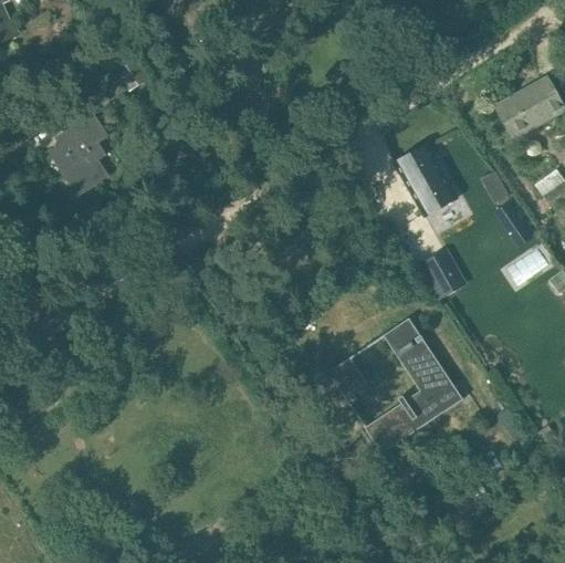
[(0,39),(19,31),(12,18),(9,20),(0,1),(2,0),(0,0),(0,39)]
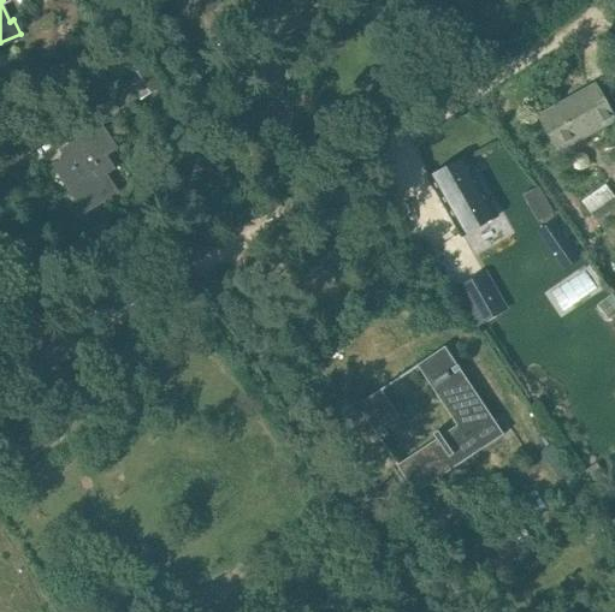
[(559,147),(613,117),(593,83),(592,84),(595,88),(591,89),(573,100),(572,96),(539,113),(559,147)]
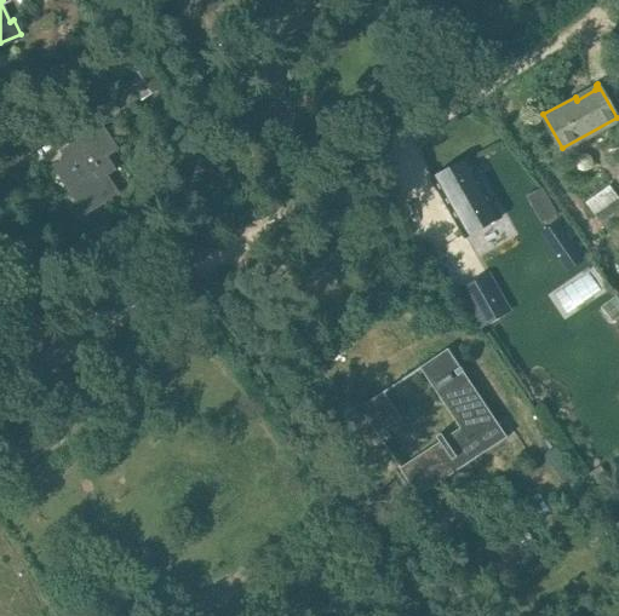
[(114,144),(114,143),(101,124),(72,142),(76,149),(53,163),(84,209),(116,189),(104,172),(114,166),(104,151),(114,144)]
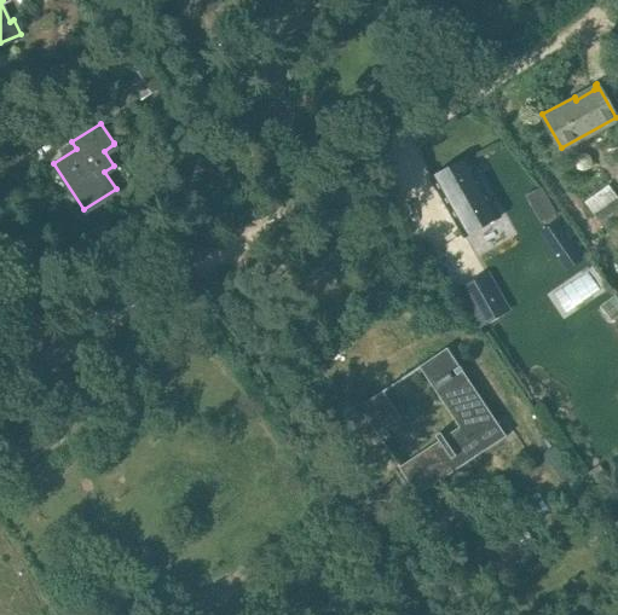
[(173,156),(186,162),(194,150),(180,143),(173,156)]
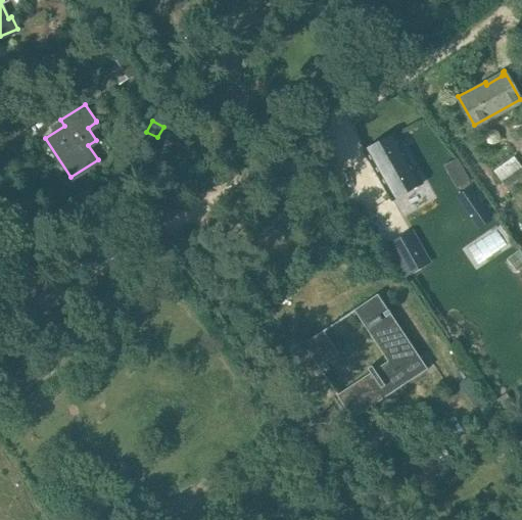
[(393,132),(363,149),(391,198),(422,181),(393,132)]
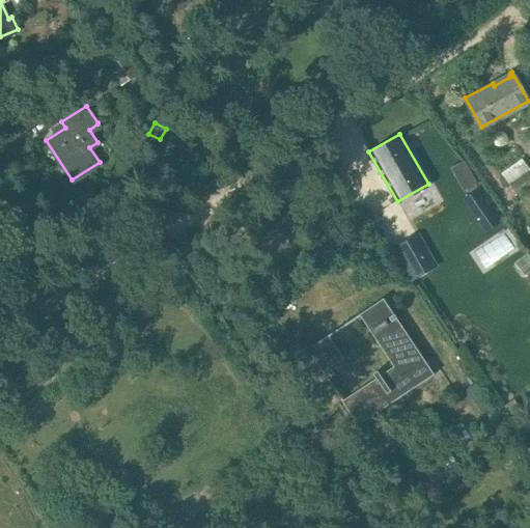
[(464,158),(450,166),(464,189),(477,181),(464,158)]
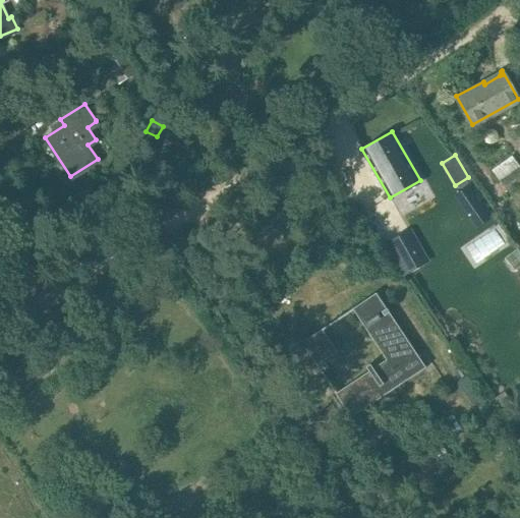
[(492,168),(501,179),(519,166),(511,155),(492,168)]
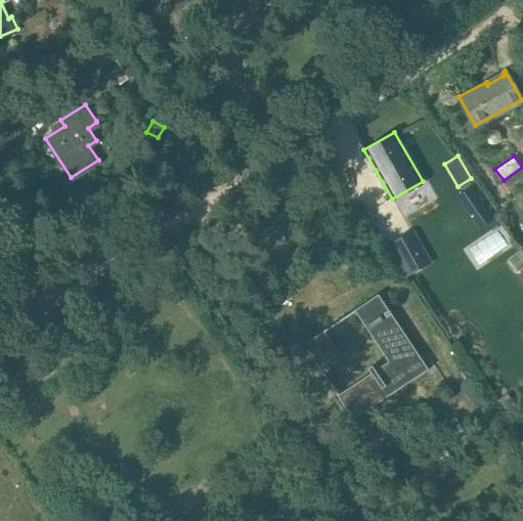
[(522,183),(522,168),(522,167),(504,180),(512,191),(522,183)]
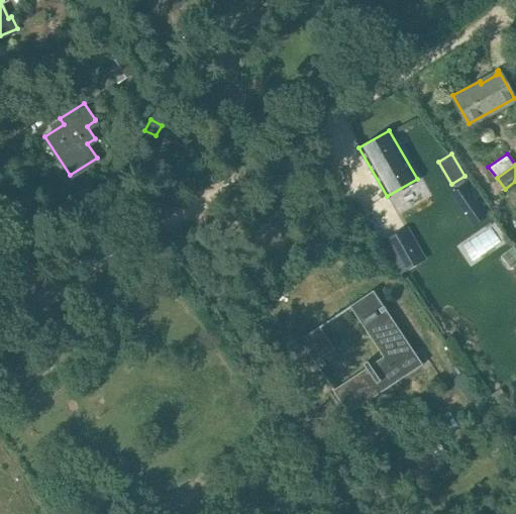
[(448,193),(460,209),(474,199),(462,183),(448,193)]
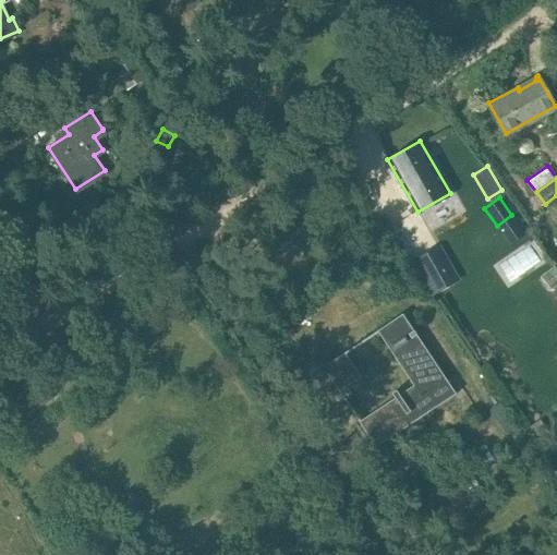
[(414,258),(433,291),(448,282),(458,277),(449,262),(439,245),(414,258)]
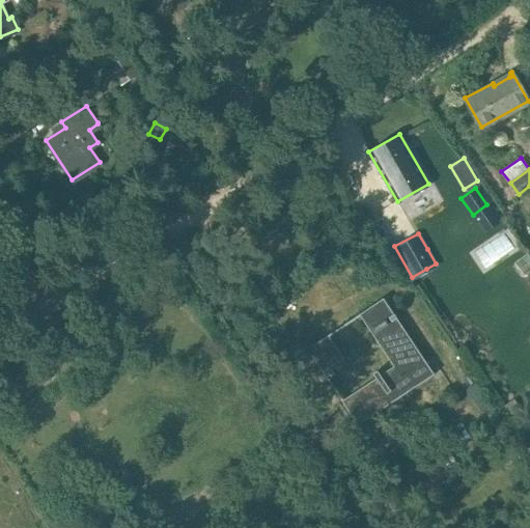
[(357,423),(434,372),(383,297),(359,312),(393,364),(380,373),(377,369),(372,372),(375,377),(337,401),(347,416),(352,414),(357,423)]
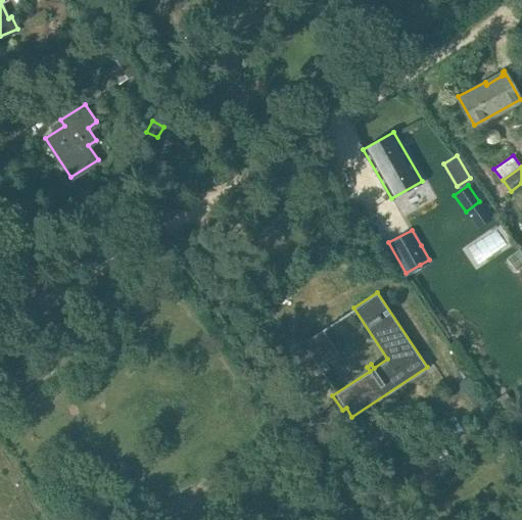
[(323,328),(302,341),(318,365),(338,350),(323,328)]
